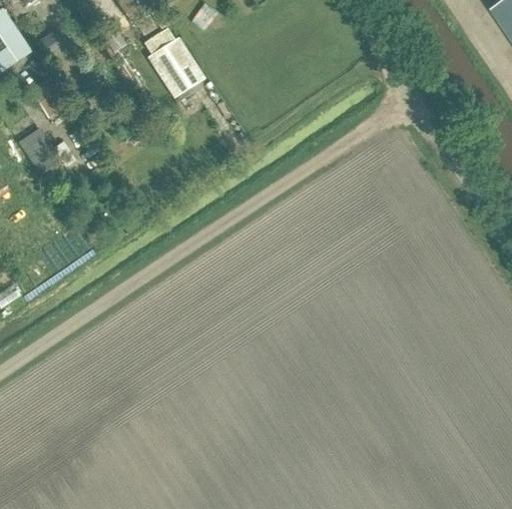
[(117,0),(125,12),(144,0),(117,0)]
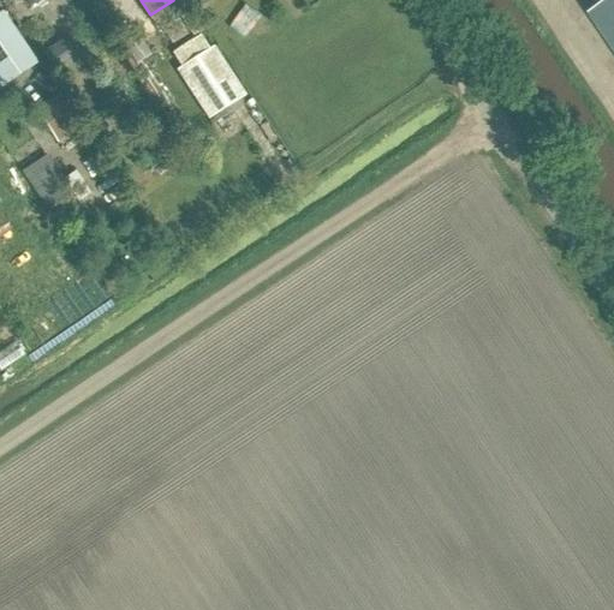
[(239,0),(225,21),(242,33),(256,12),(239,0)]
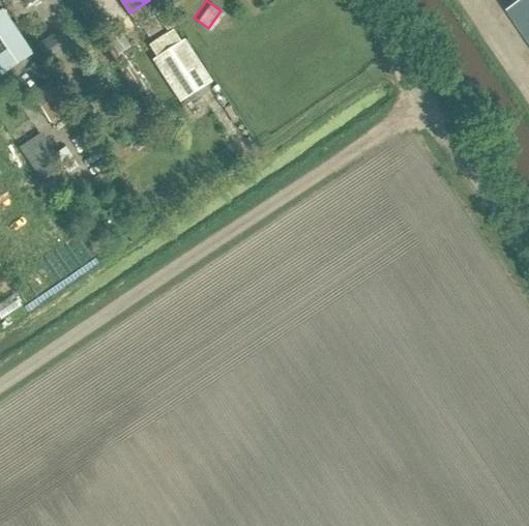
[(521,0),(507,9),(528,40),(528,0),(521,0)]
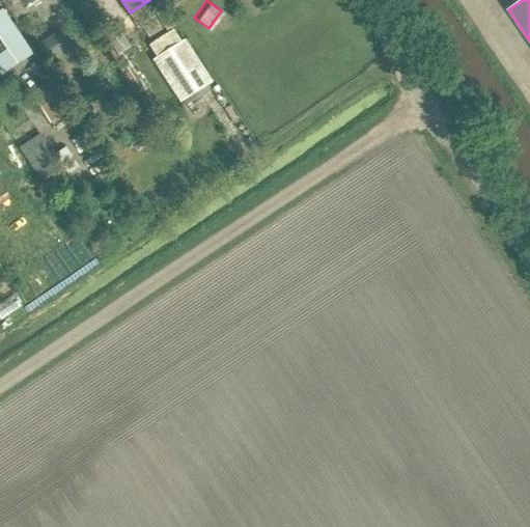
[(0,66),(2,70),(27,53),(0,12),(0,66)]
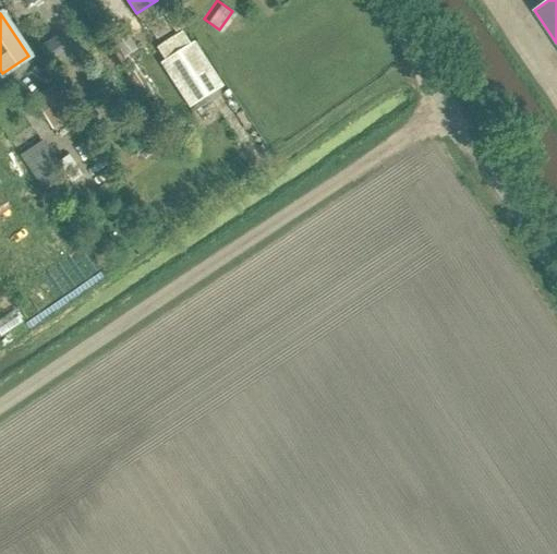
[(67,27),(39,46),(47,58),(63,47),(68,53),(79,46),(67,27)]
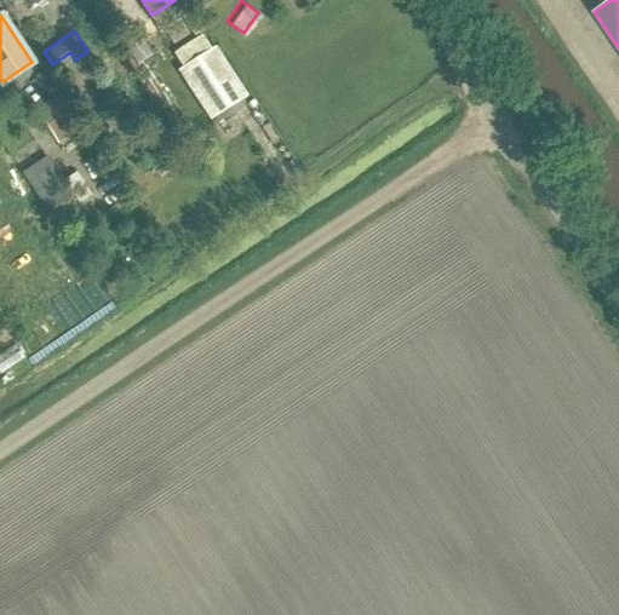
[(138,33),(125,41),(138,62),(152,52),(138,33)]
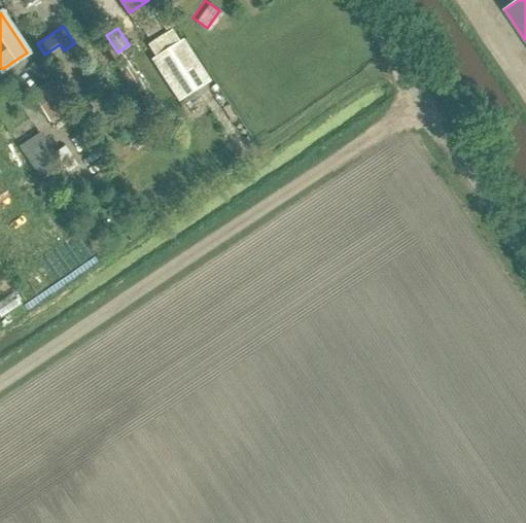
[(171,28),(147,43),(155,56),(151,58),(178,99),(209,79),(183,38),(179,40),(171,28)]
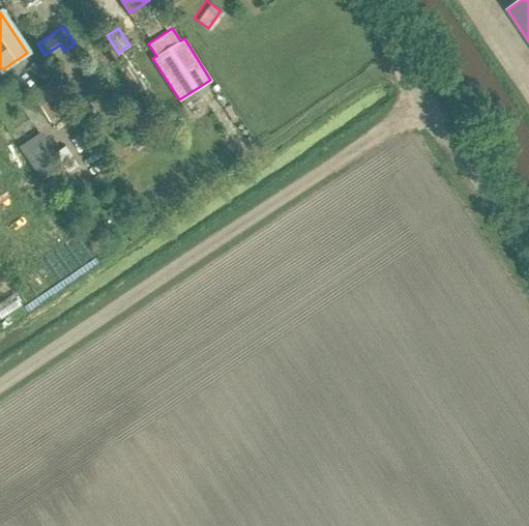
[(51,119),(72,106),(53,76),(31,90),(51,119)]
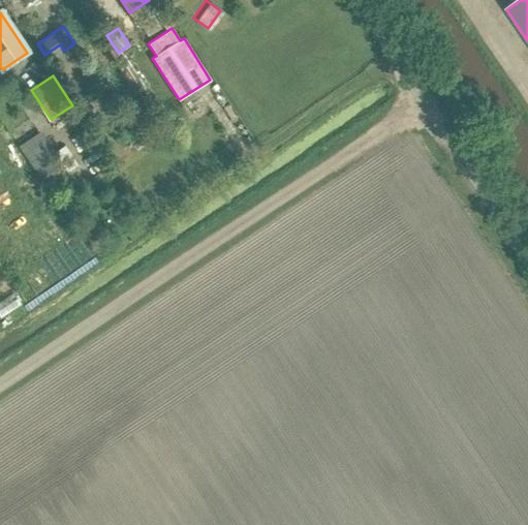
[(42,178),(65,163),(42,129),(20,144),(42,178)]
